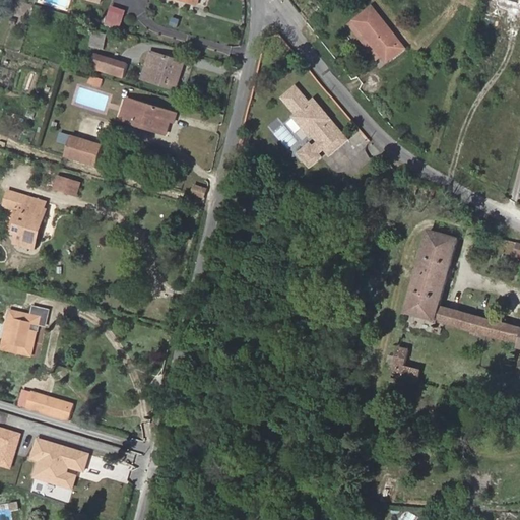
[(355,22),(382,55),(388,63),(405,48),(373,7),(355,22)]
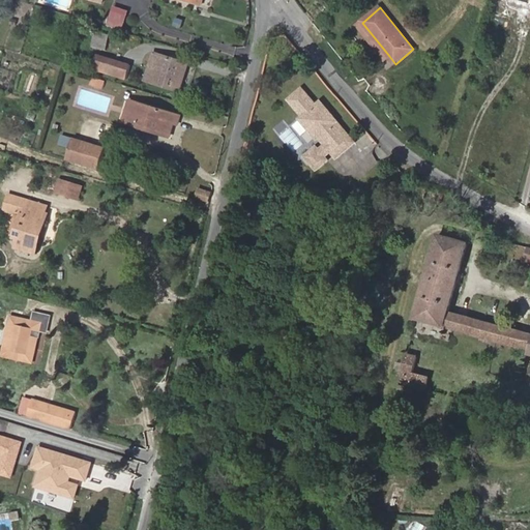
[(168,12),(167,23),(176,24),(177,12),(168,12)]
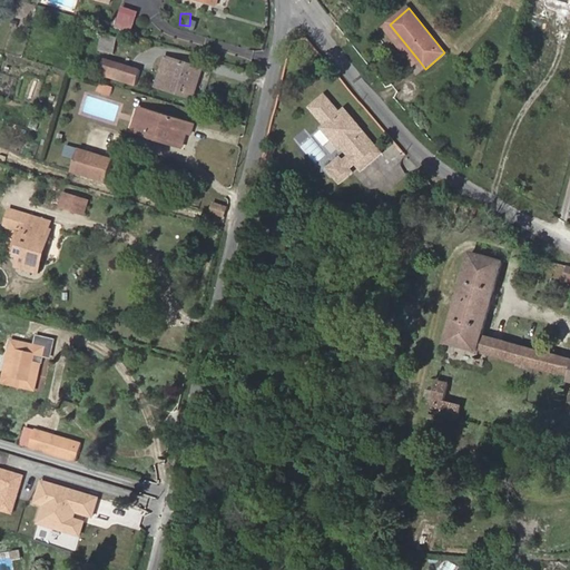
[(198,29),(207,31),(209,21),(200,20),(198,29)]
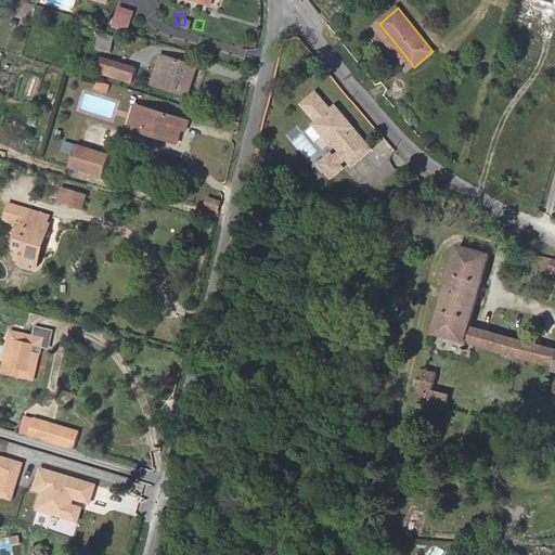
[(402,64),(408,59),(379,24),(373,28),(402,64)]
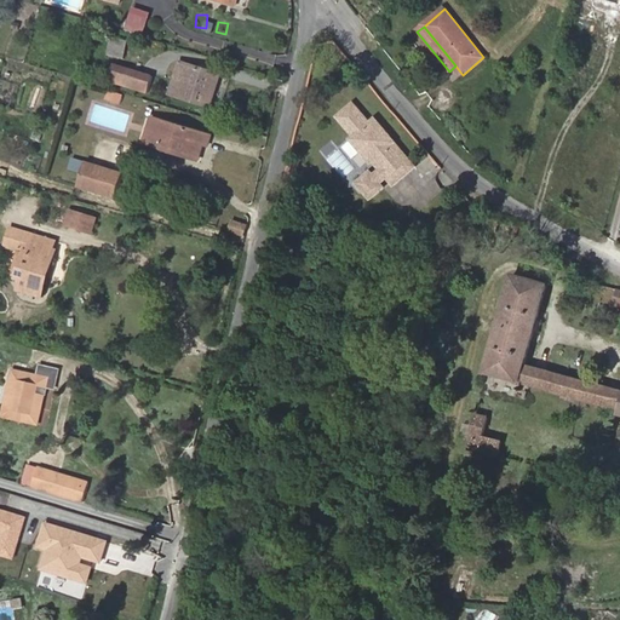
[(124,58),(126,41),(110,39),(108,56),(124,58)]
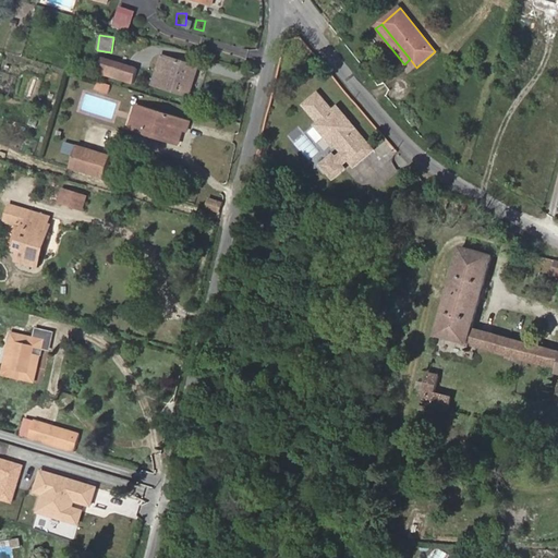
[(147,48),(149,41),(136,37),(134,44),(147,48)]
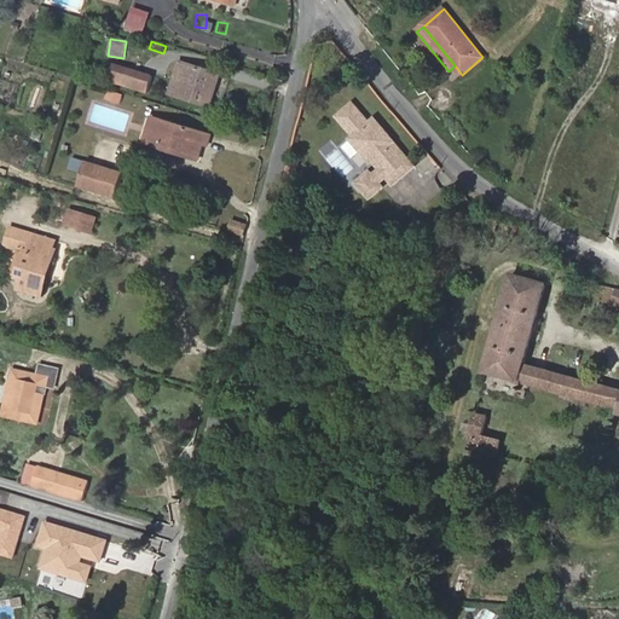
[(181,61),(171,94),(213,106),(223,73),(181,61)]
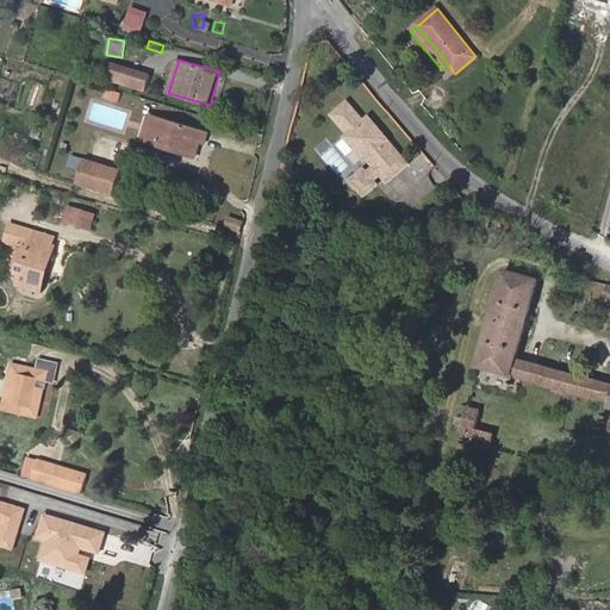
[(111,82),(122,86),(126,70),(116,67),(111,82)]
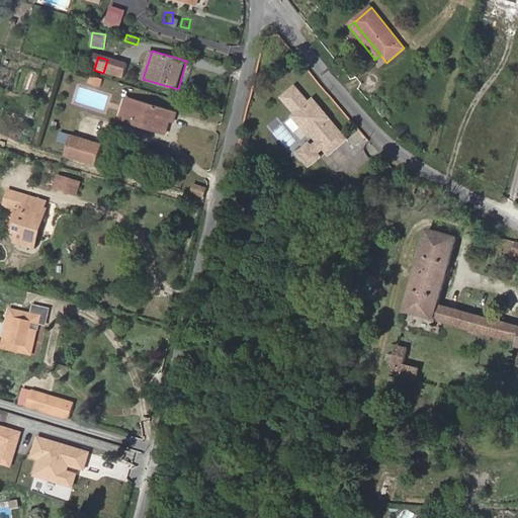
[(107,60),(103,73),(125,80),(128,67),(107,60)]
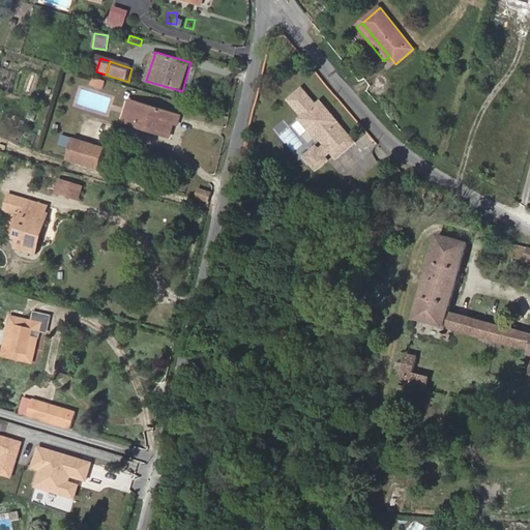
[(101,87),(104,81),(93,78),(91,84),(101,87)]
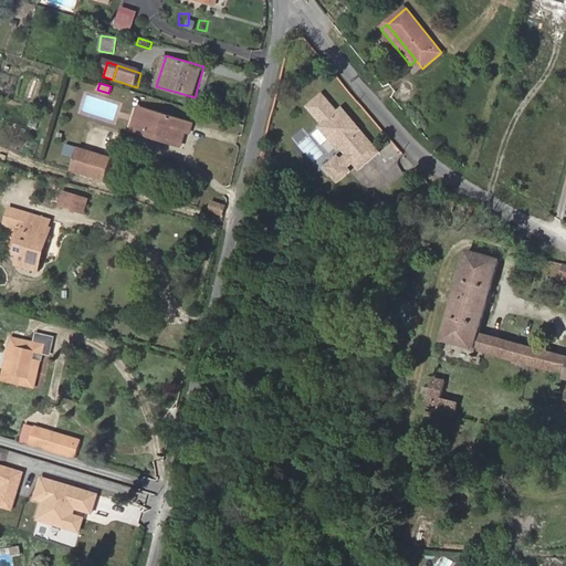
[(366,139),(357,130),(360,128),(342,107),(337,111),(322,93),(307,105),(323,123),(320,125),(338,147),(345,142),(348,146),(345,149),(347,153),(341,159),(337,156),(326,166),(338,179),(349,169),(346,166),(354,159),(358,166),(378,149),(368,138),(366,139)]
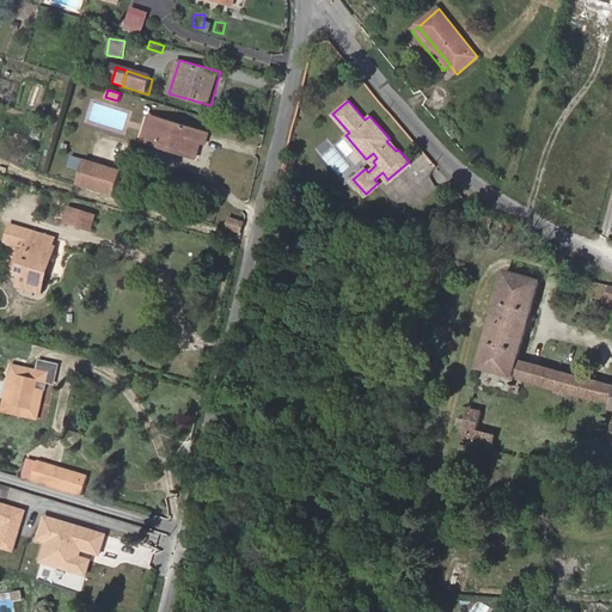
[(150,142),(158,117),(150,115),(141,140),(150,142)]
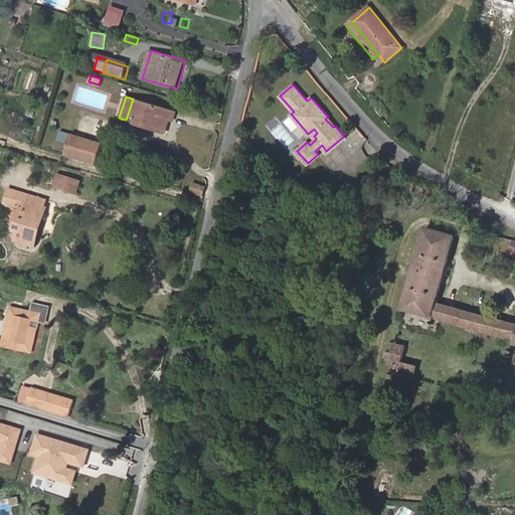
[(126,120),(137,124),(138,120),(167,130),(170,120),(174,121),(176,113),(133,99),(126,120)]
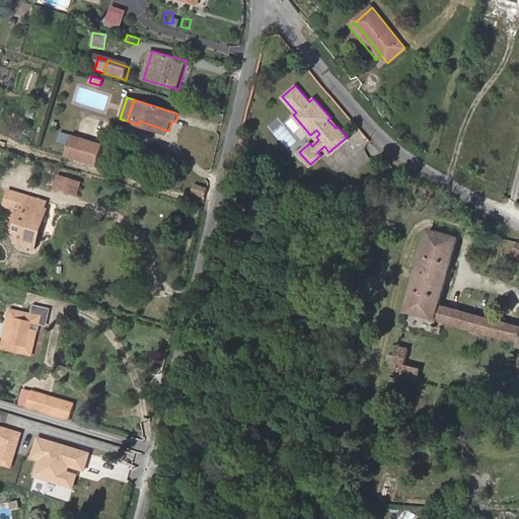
[(34,118),(36,109),(28,107),(26,116),(34,118)]
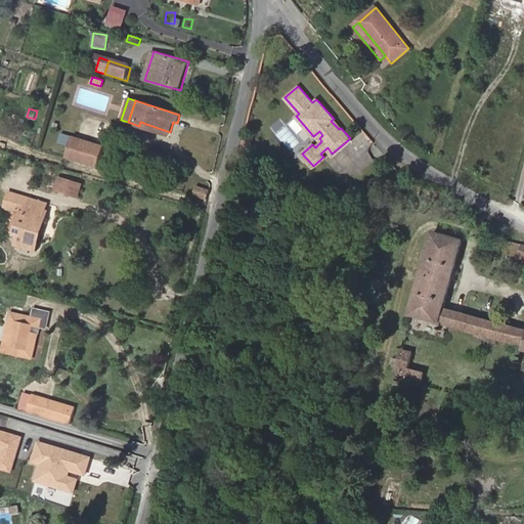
[(140,122),(139,126),(169,135),(170,132),(140,122)]
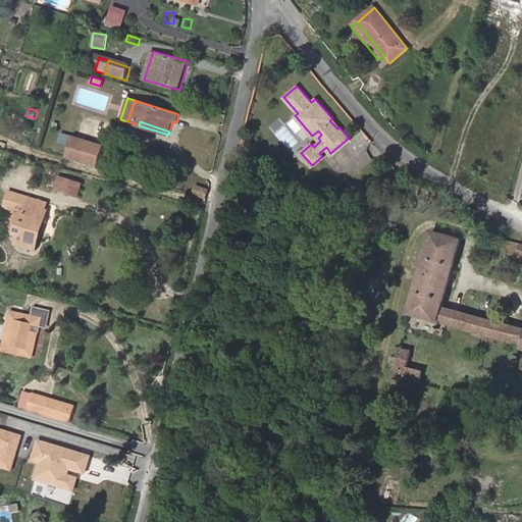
[(289,150),(299,141),(284,124),(274,133),(289,150)]
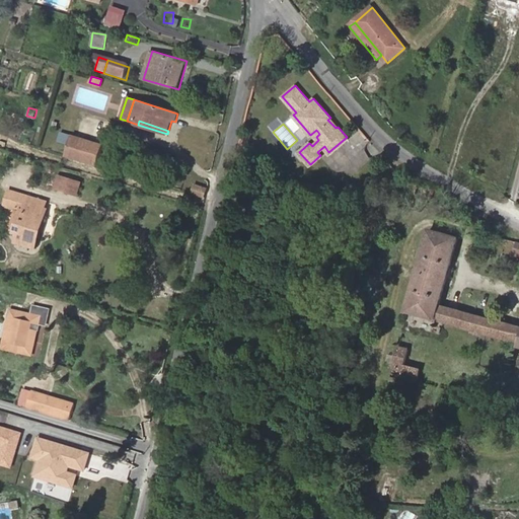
[(71,137),(65,155),(96,165),(102,146),(71,137)]
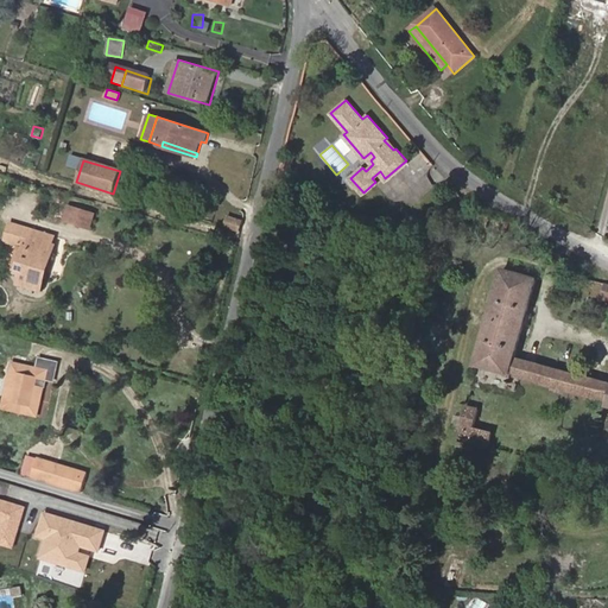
[(78,226),(83,209),(76,207),(71,223),(78,226)]
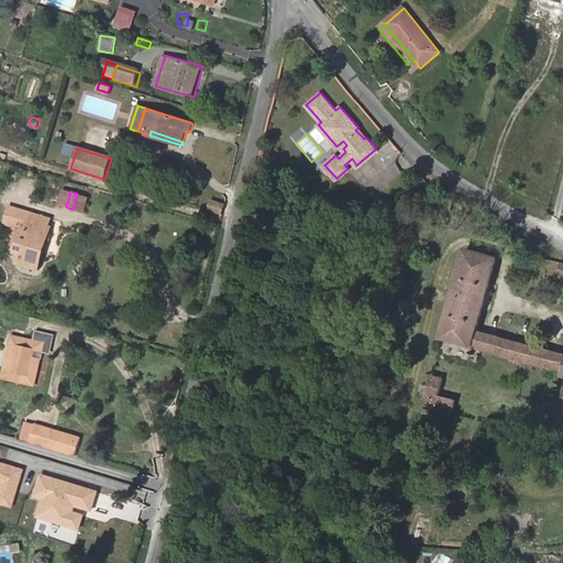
[(83,212),(87,197),(77,194),(73,209),(83,212)]
